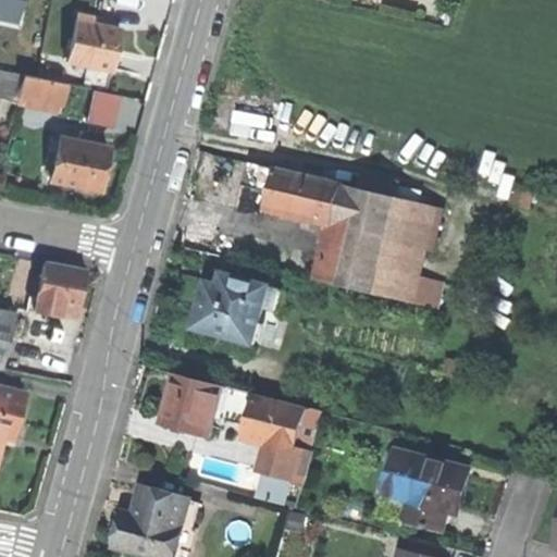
[(22,0),(0,0),(0,23),(16,27),(22,0)]
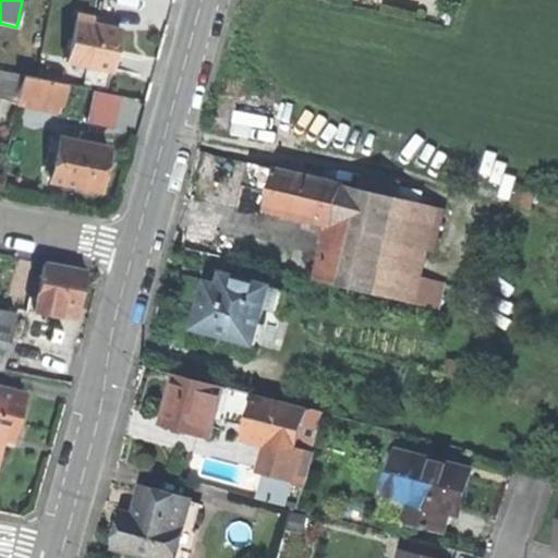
[(76,20),(68,62),(110,71),(116,46),(120,28),(76,20)]
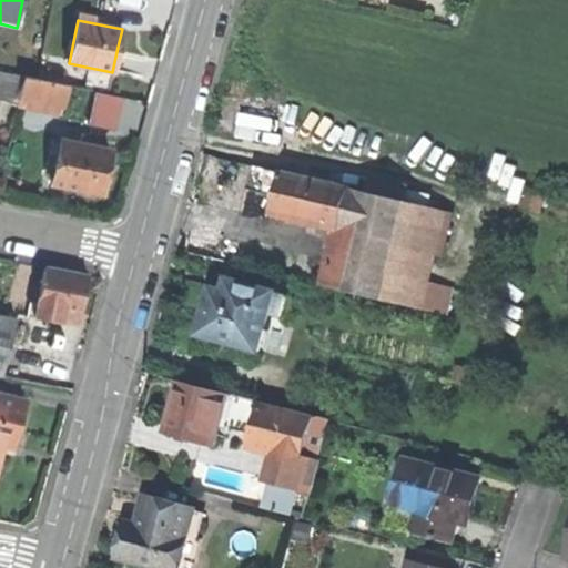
[(0,100),(17,104),(19,93),(22,75),(0,70),(0,100)]
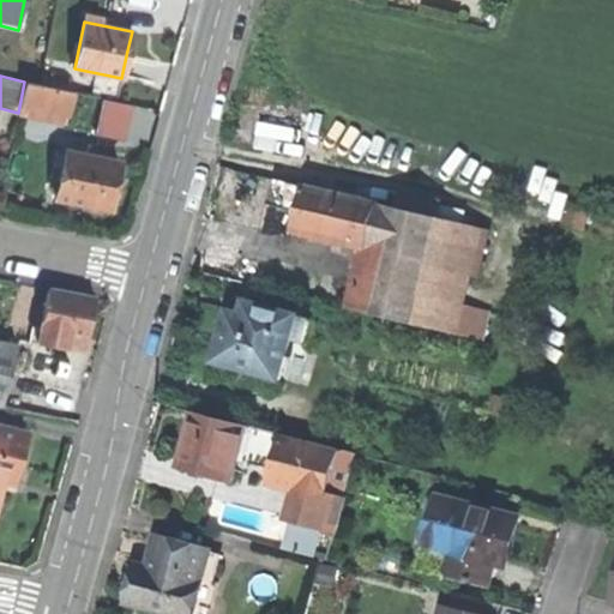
[(66,124),(72,92),(36,84),(24,82),(20,101),(50,107),(48,120),(66,124)]
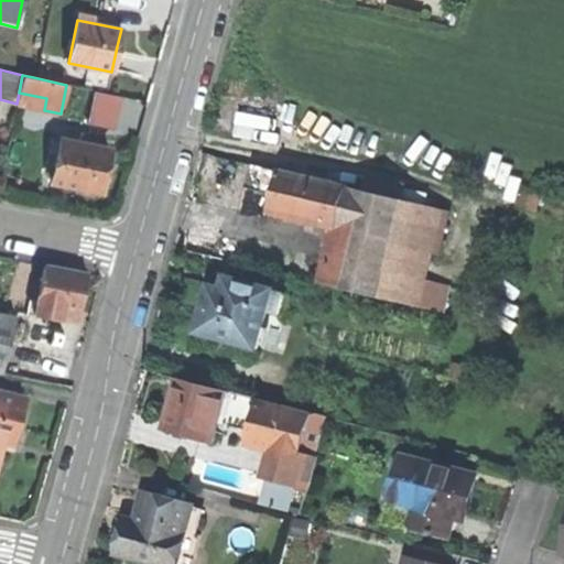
[(119,98),(95,93),(88,123),(114,129),(119,98)]
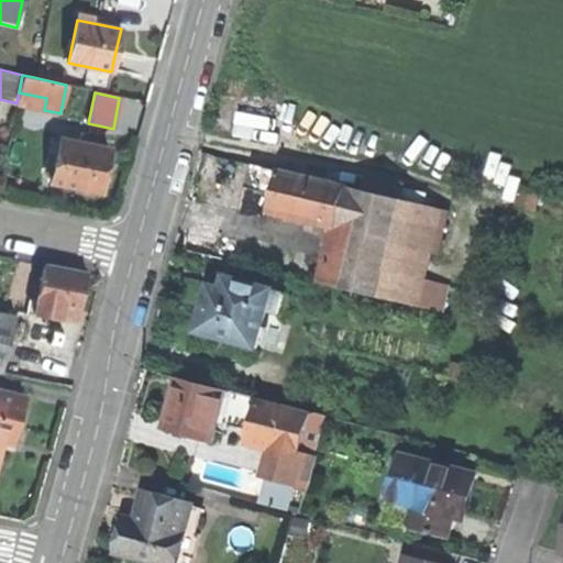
[(118,127),(130,130),(138,101),(125,98),(118,127)]
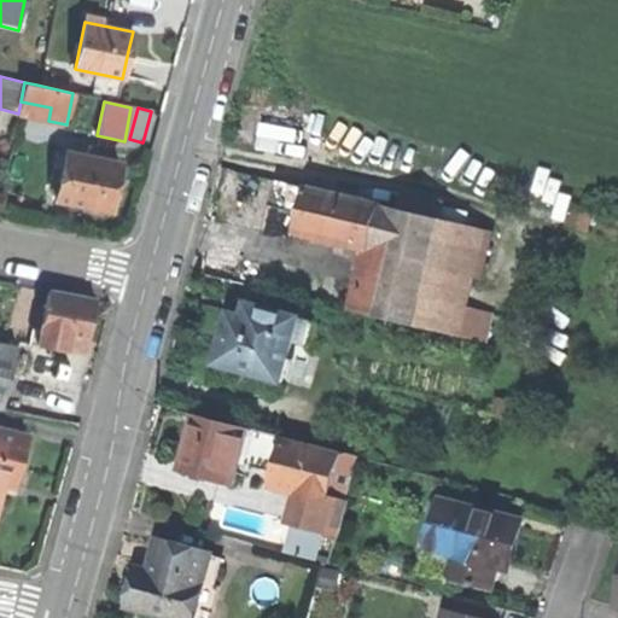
[(76,204),(109,210),(120,164),(66,152),(56,199),(76,204)]
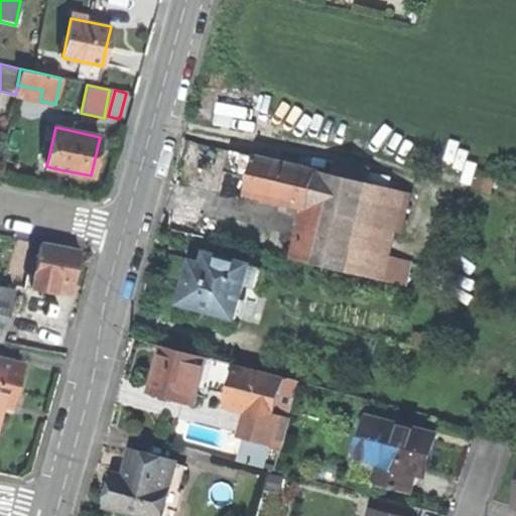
[(251,177),(255,158),(229,152),(225,171),(251,177)]
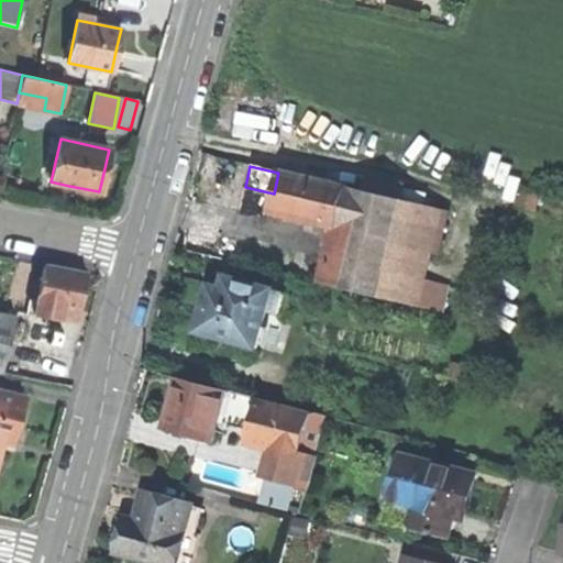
[(337,228),(345,188),(278,173),(274,194),(269,212),(302,220),(337,228)]
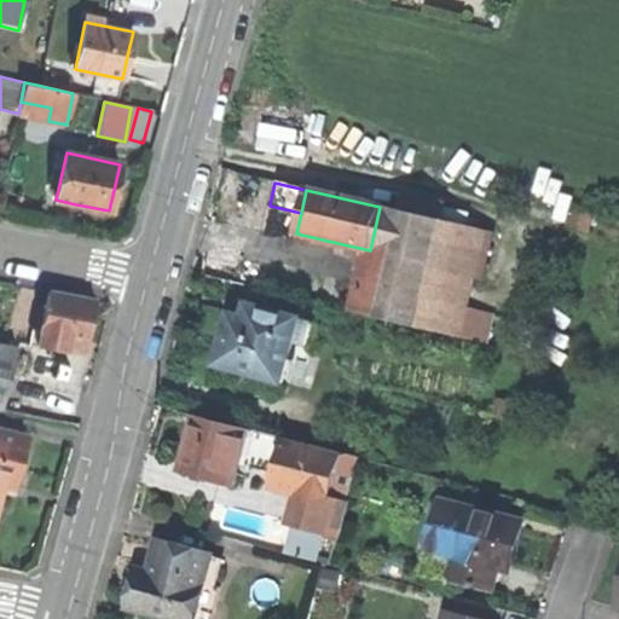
[(404,213),(438,221),(441,206),(408,197),(404,213)]
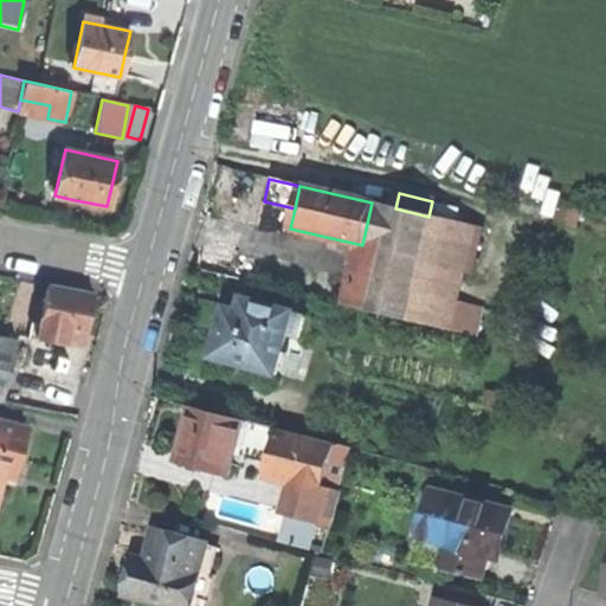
[(395,208),(372,202),(362,245),(348,305),(475,336),(481,309),(457,303),(470,250),(476,252),(482,229),(429,217),(395,208)]
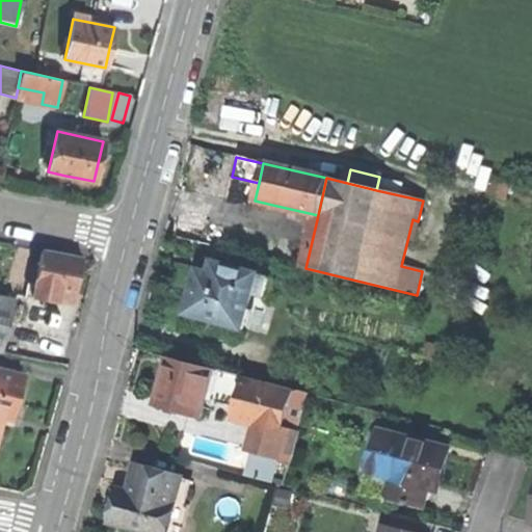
[(38,266),(35,282),(34,287),(36,288),(34,298),(56,302),(56,299),(58,292),(75,295),(82,260),(42,251),(38,266)]
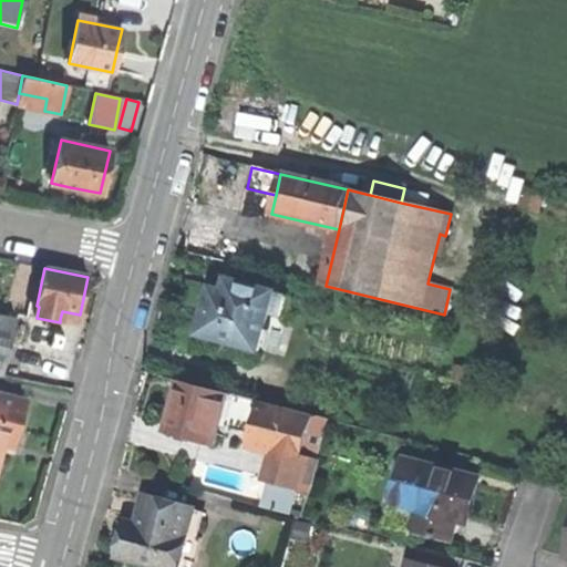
[(199,334),(258,351),(269,310),(284,313),(288,297),(275,294),(275,292),(228,279),(225,292),(213,289),(206,311),(199,334)]
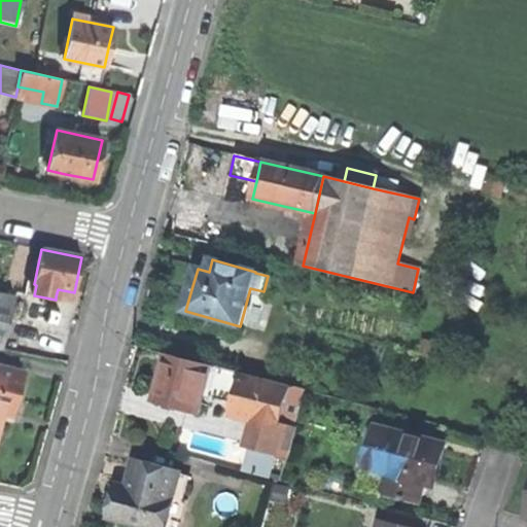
[(28,278),(35,279),(38,264),(31,262),(28,278)]
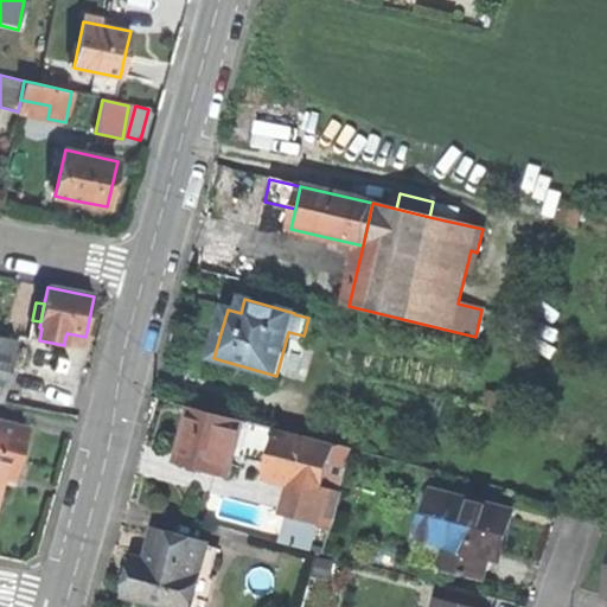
[(84,340),(85,337),(66,333),(64,342),(83,346),(84,340)]
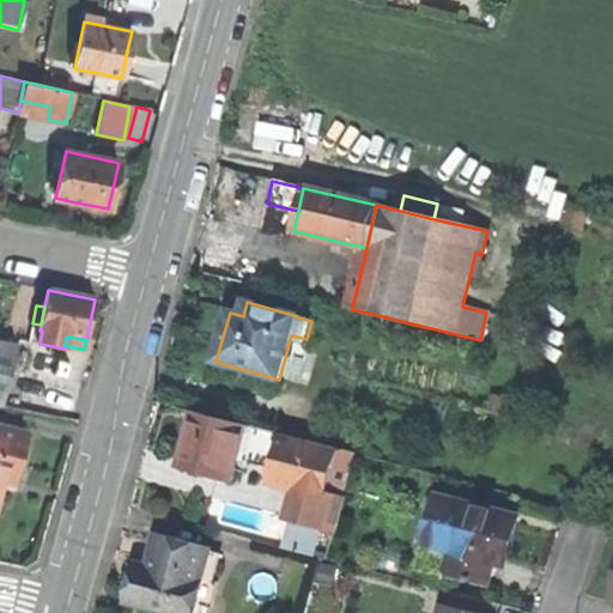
[(0,341),(0,406),(2,407),(17,346),(0,341)]
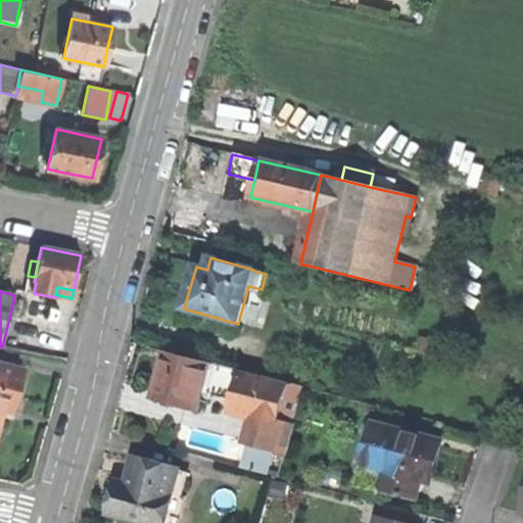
[(197,410),(210,365),(164,351),(157,377),(152,397),(197,410)]
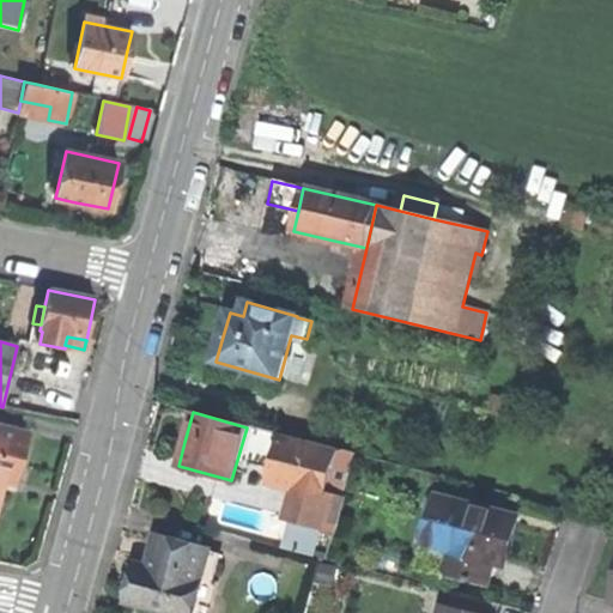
[(0,425),(0,487),(2,479),(13,481),(24,432),(0,425)]
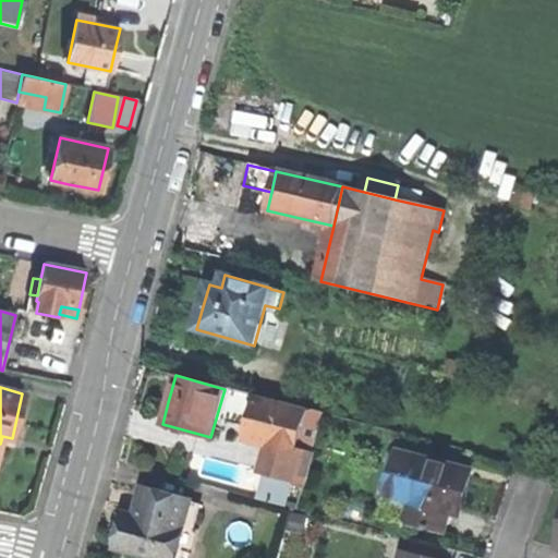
[(255,398),(251,419),(279,425),(274,447),(314,456),(324,413),(255,398)]
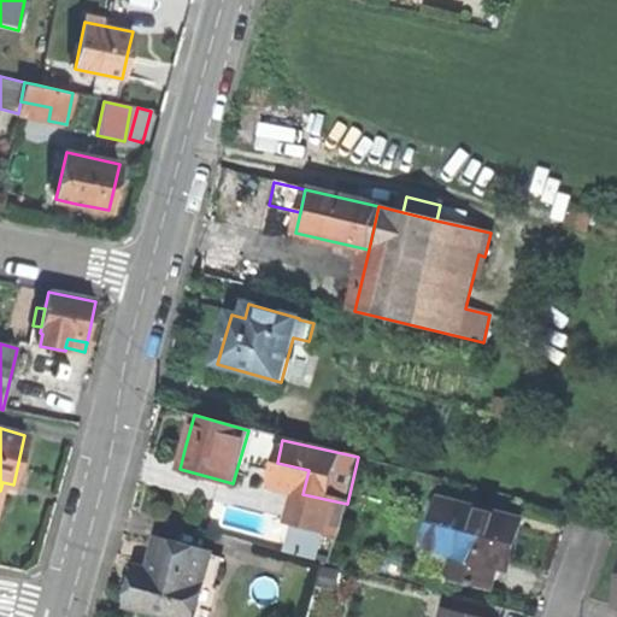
[(271,487),(303,494),(309,470),(277,463),(271,487)]
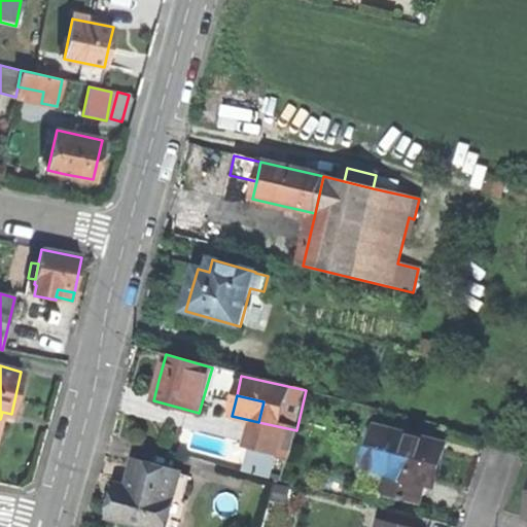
[(290,456),(296,430),(258,422),(253,448),(276,453),(290,456)]
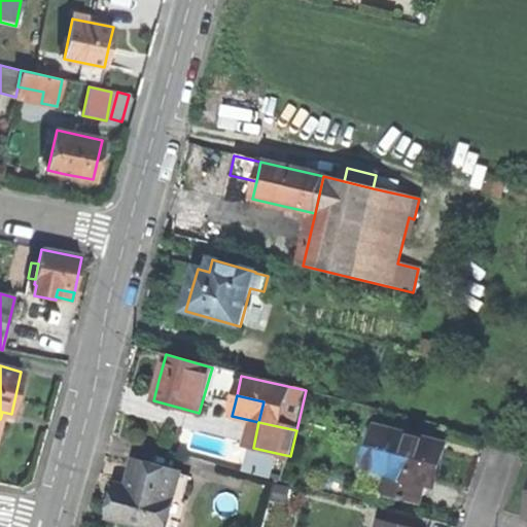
[(362,484),(420,499),(426,478),(436,481),(441,465),(445,448),(411,437),(412,433),(378,424),(362,484)]
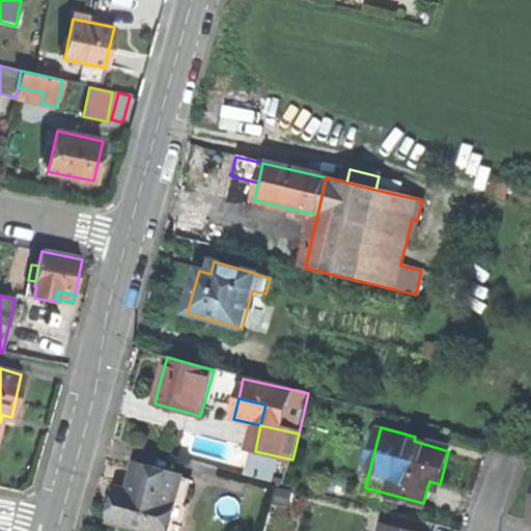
[(273,481),(278,456),(255,451),(249,476),(273,481)]
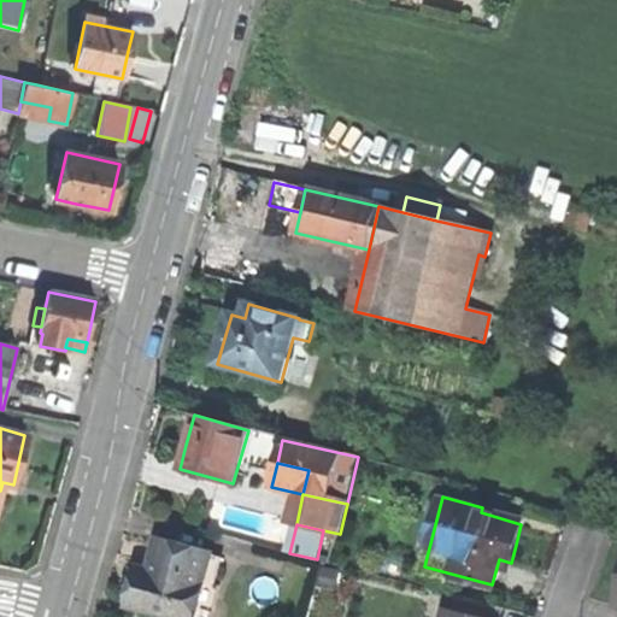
[(174,616),(193,616),(195,609),(207,612),(221,559),(158,542),(150,573),(137,570),(135,582),(129,605),(174,616)]
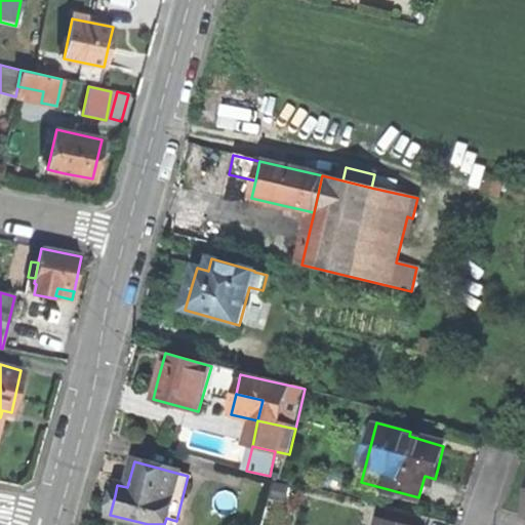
[(381,503),(375,524),(423,524),(427,516),(381,503)]
